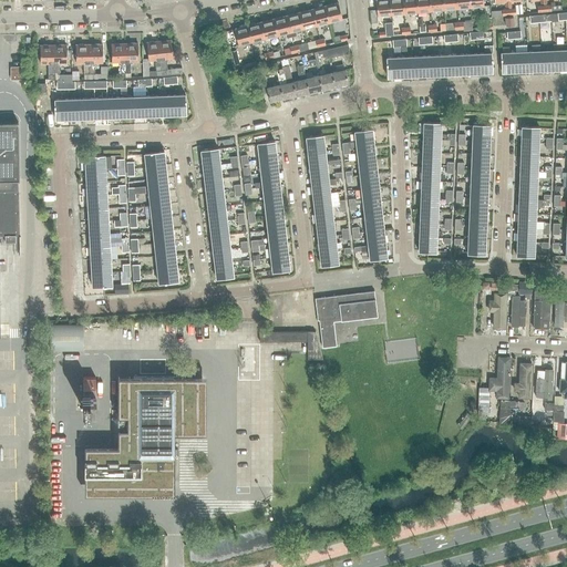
[(382,16),(391,16),(389,0),(375,0),(378,17),(382,16)]
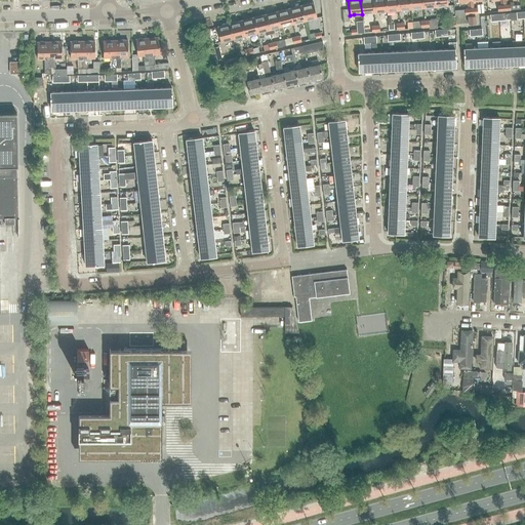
[(372,0),(360,0),(362,14),(374,12),(372,0)]
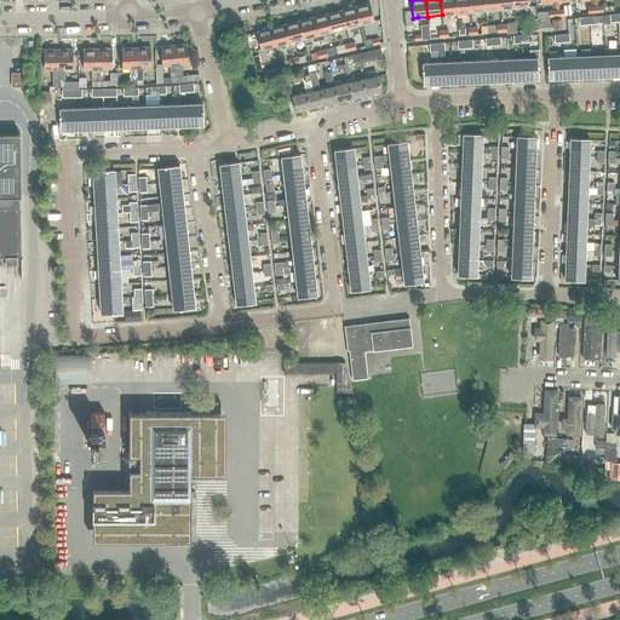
[(440,0),(442,15),(457,13),(454,0),(440,0)]
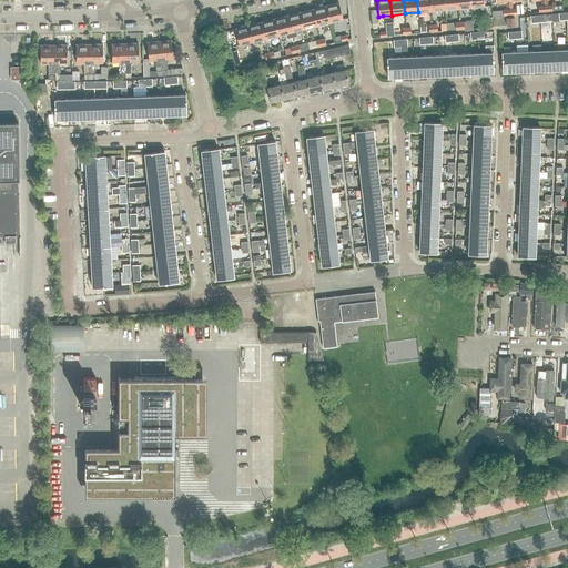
[(429,0),(416,0),(418,12),(432,11),(429,0)]
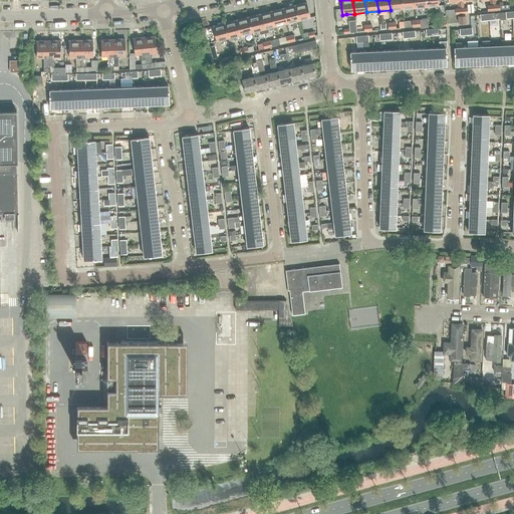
[(401,0),(389,0),(391,10),(402,9),(401,0)]
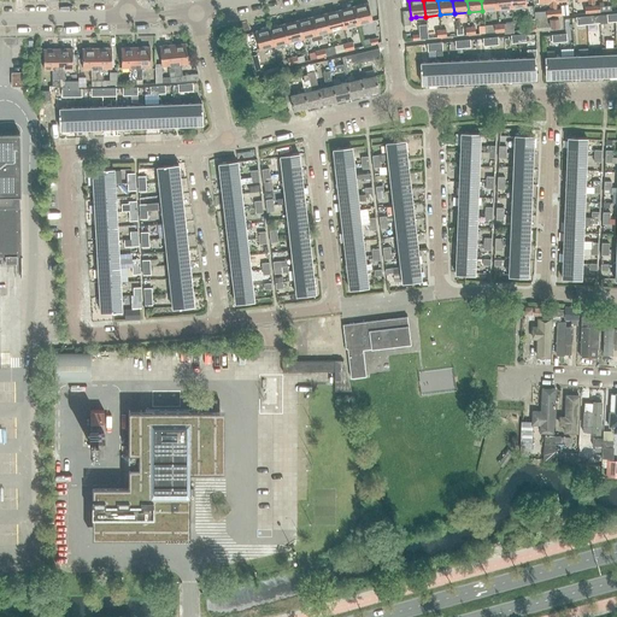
[(495,0),(481,0),(482,11),(497,10),(495,0)]
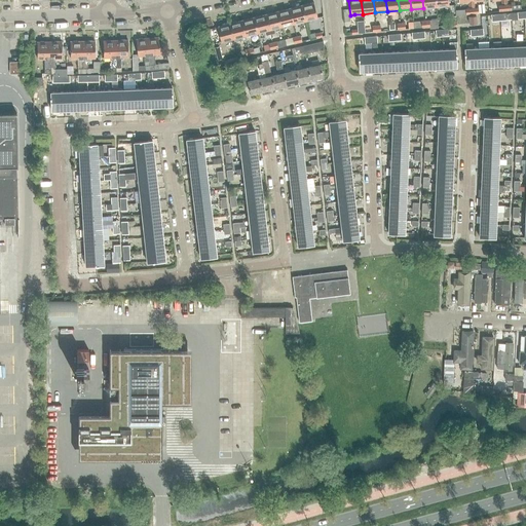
[(313,3),(301,6),(305,21),(317,17),(313,3)]
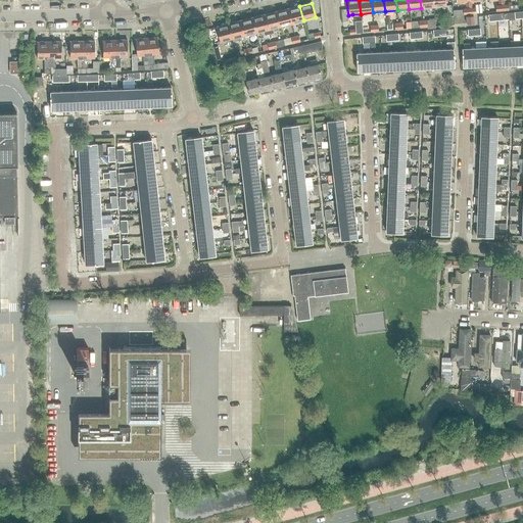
[(454,27),(454,22),(455,21),(453,4),(446,5),(446,6),(445,6),(447,22),(447,27),(454,27)]
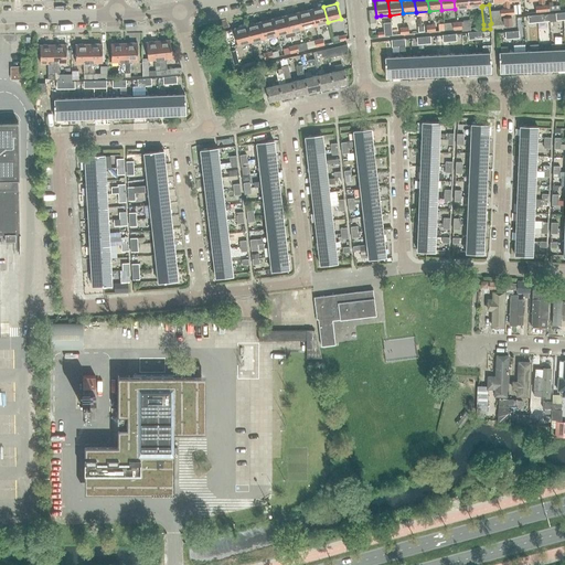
[(323,7),(311,10),(315,25),(328,22),(323,7)]
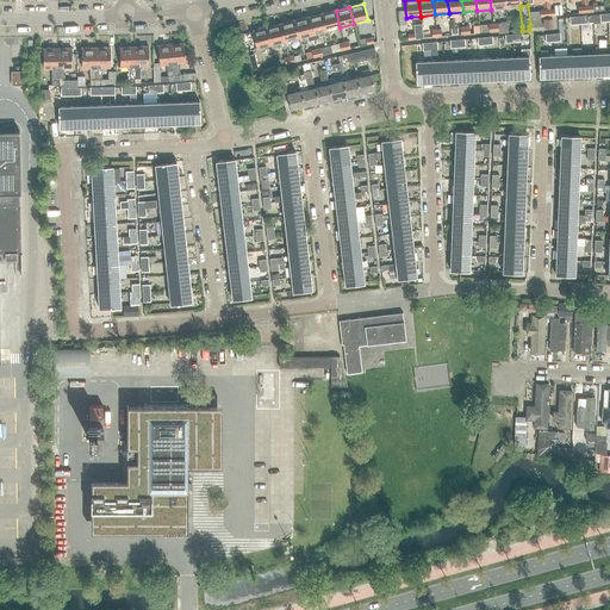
[(336,11),(322,14),(327,31),(340,27),(336,11)]
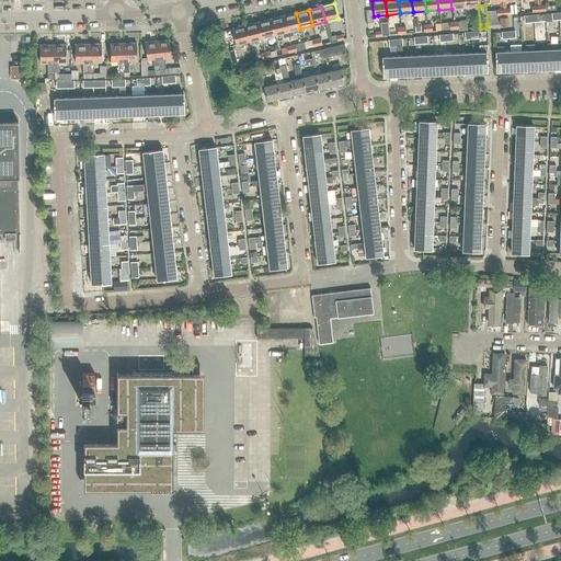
[(296,13),(283,16),(287,32),(288,36),(294,35),(293,31),(300,29),(296,13)]
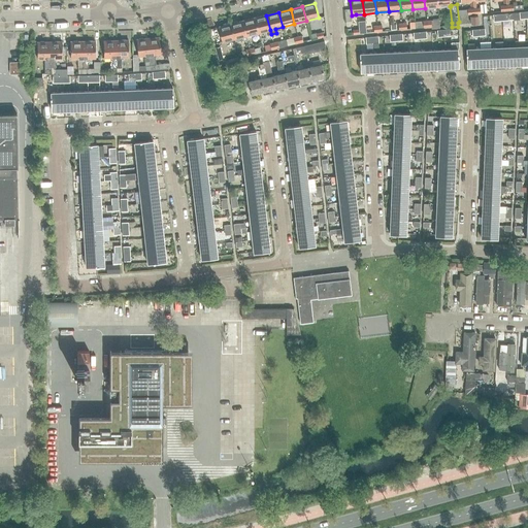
[(266,15),(255,19),(259,33),(265,32),(266,36),(271,34),(270,30),(266,15)]
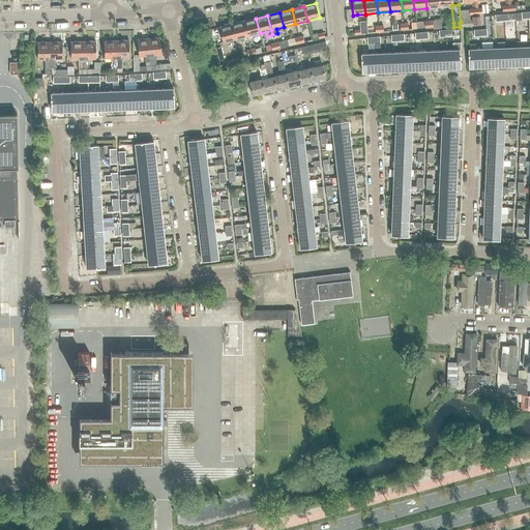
[(366,23),(367,33),(380,32),(379,25),(375,26),(375,24),(372,24),(371,16),(366,16),(366,23)]
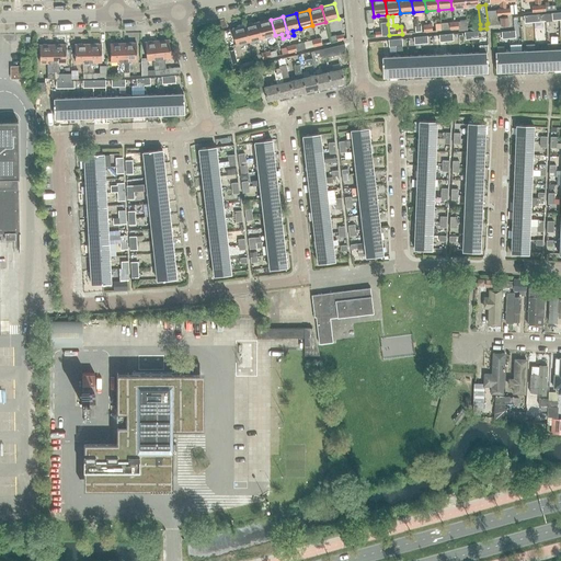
[(271,20),(258,23),(262,38),(263,41),(266,41),(266,37),(275,35),(271,20)]
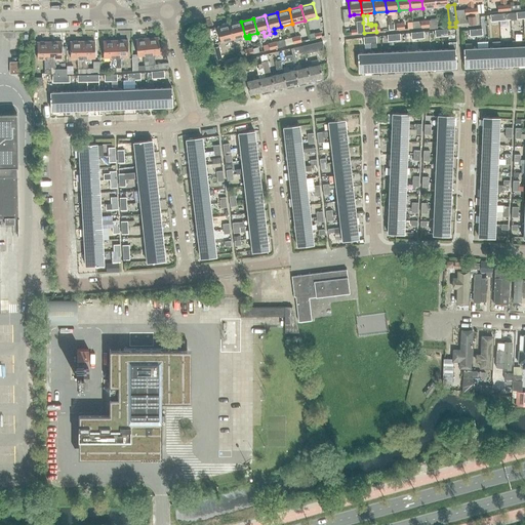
[(241,22),(230,25),(233,39),(241,38),(241,41),(246,40),(246,38),(245,36),(241,22)]
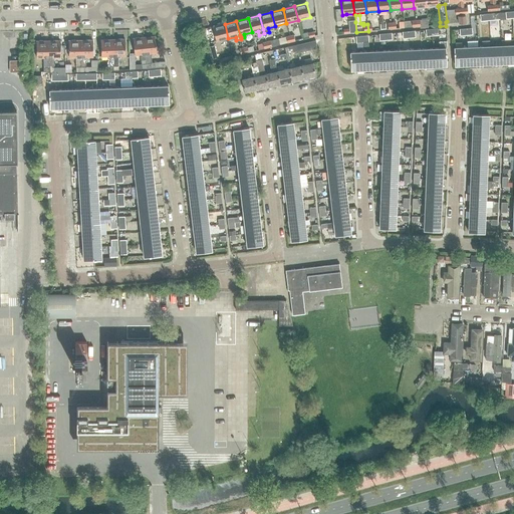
[(356,32),(355,22),(347,23),(347,28),(343,29),(343,34),(356,32)]
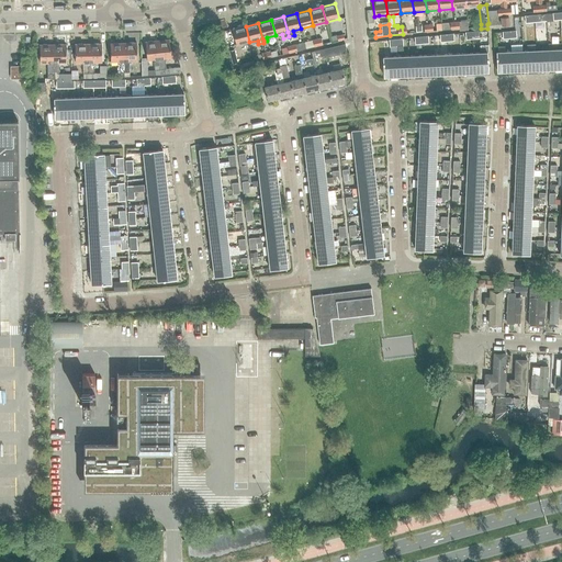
[(246,26),(233,30),(237,45),(249,42),(246,26)]
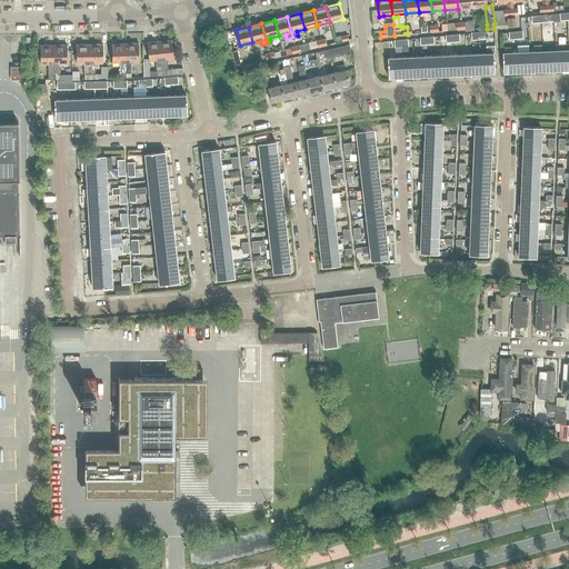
[(162,70),(168,69),(167,59),(173,59),(171,41),(170,41),(169,40),(166,40),(165,41),(160,42),(162,62),(162,70)]
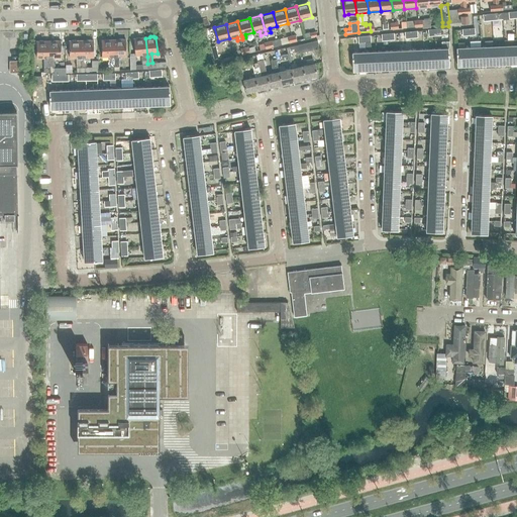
[(141,55),(142,57),(142,64),(147,64),(147,57),(145,38),(141,38),(139,37),(137,38),(135,39),(134,39),(136,56),(141,55)]
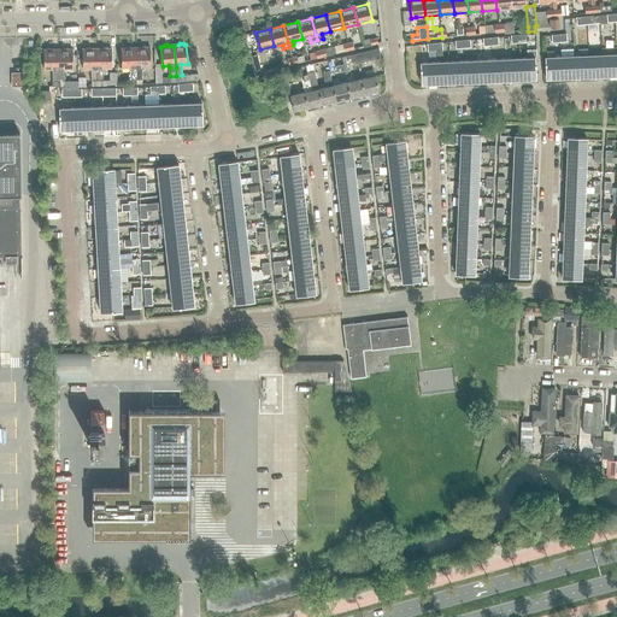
[(130,68),(130,80),(136,78),(136,48),(130,48),(129,47),(125,47),(124,48),(122,48),(122,68),(130,68)]
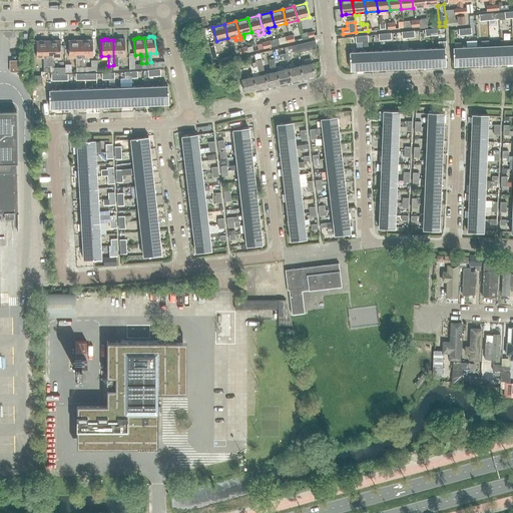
[(118,65),(118,56),(125,56),(125,40),(123,40),(122,39),(119,39),(118,40),(113,40),(113,65),(118,65)]
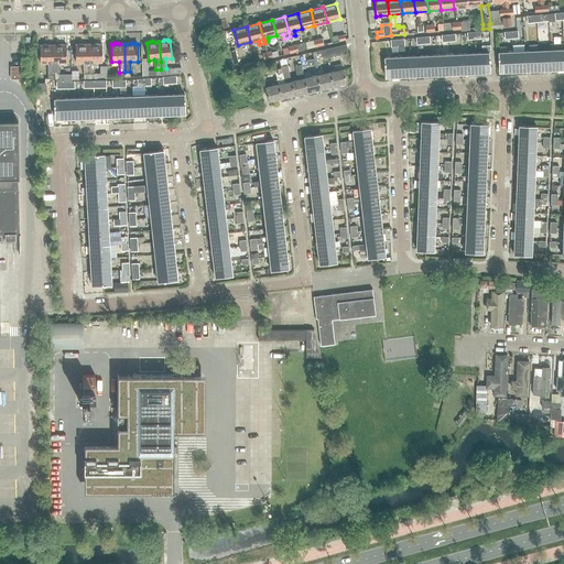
[(304,43),(293,45),(295,52),(306,50),(304,43)]
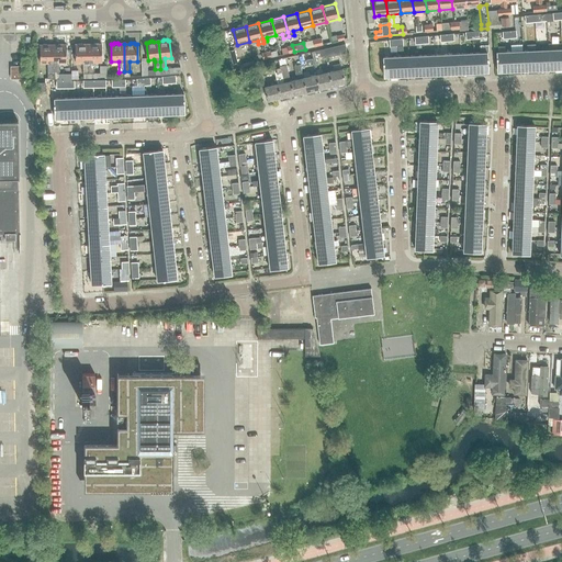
[(41,63),(47,63),(47,79),(54,79),(54,45),(48,45),(46,44),(43,44),(43,46),(40,46),(41,63)]
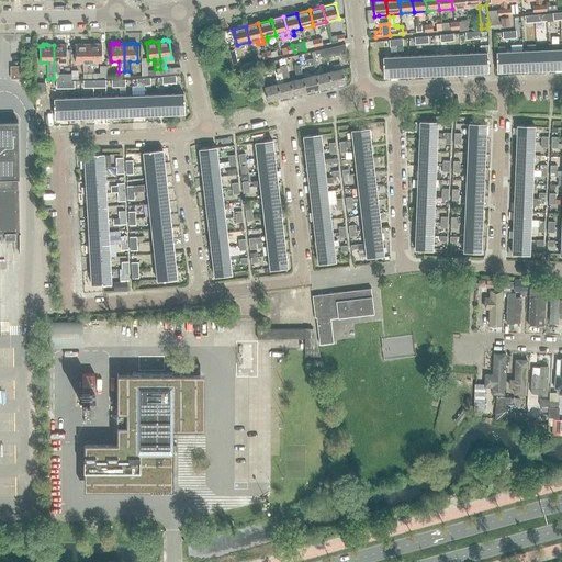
[(67,63),(67,62),(67,58),(67,49),(66,45),(64,45),(63,44),(59,44),(58,45),(54,45),(54,79),(57,79),(59,79),(59,72),(58,63),(67,63)]
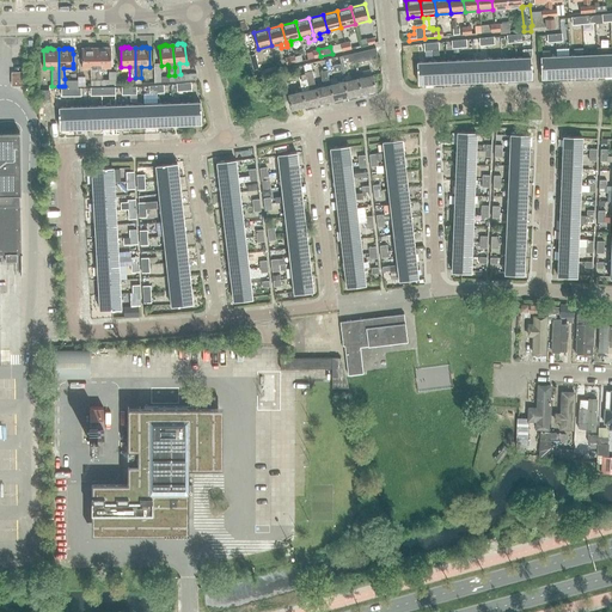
[(83,49),(83,67),(83,68),(91,68),(91,79),(97,79),(97,49),(91,49),(90,48),(86,48),(85,49),(83,49)]
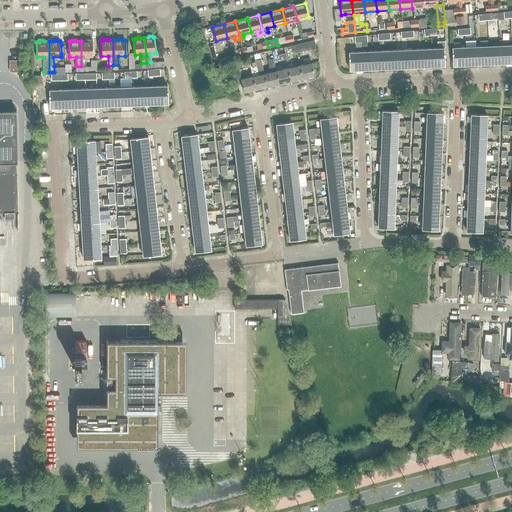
[(81,66),(86,66),(86,57),(93,56),(93,41),(90,41),(89,40),(87,40),(86,41),(81,41),(81,66)]
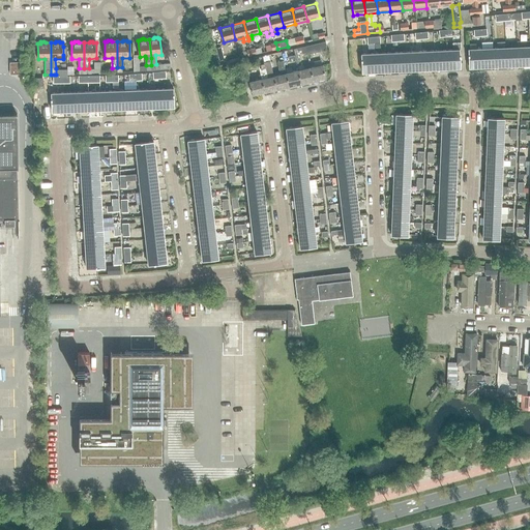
[(305,46),(307,54),(327,49),(325,41),(305,46)]
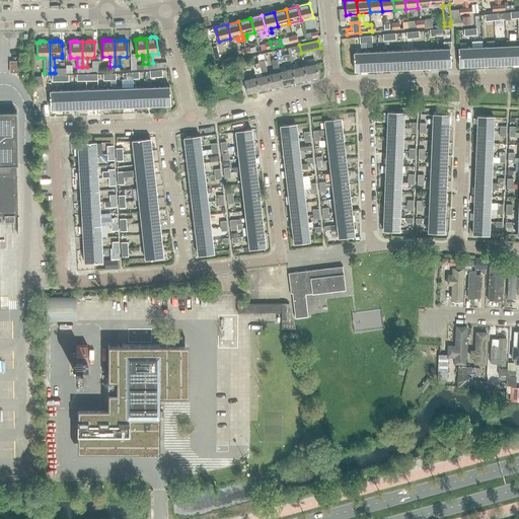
[(507,46),(495,47),(496,65),(508,64),(507,46)]
